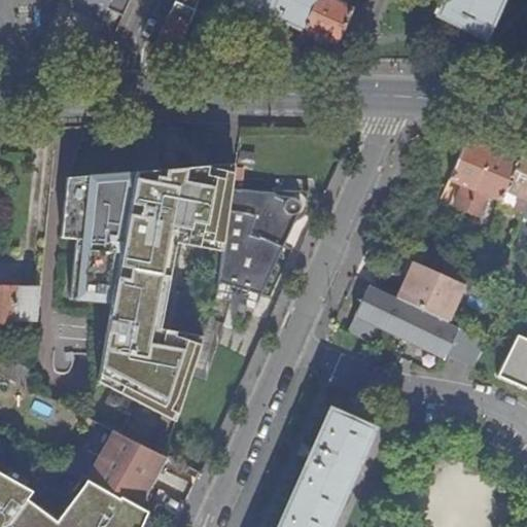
[(101,15),(120,25),(132,0),(59,0),(59,2),(99,20),(101,15)]
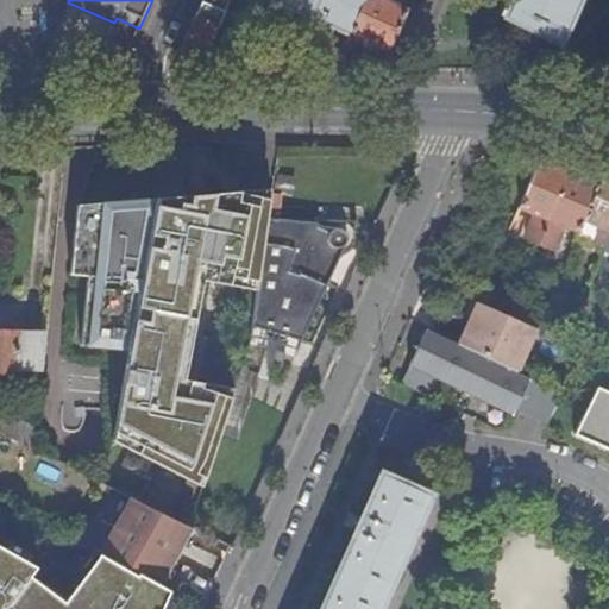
[(288,5),(350,35),(364,0),(287,0),(289,1),(288,5)]
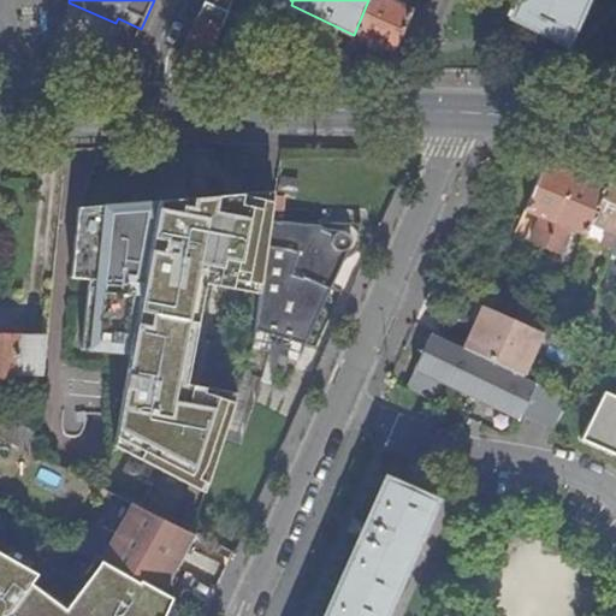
[(386,0),(368,0),(354,35),(394,53),(413,12),(386,0)]
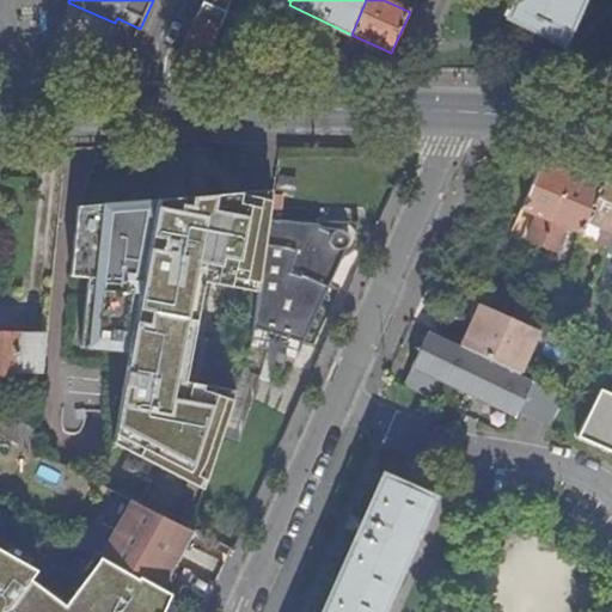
[(516,0),(509,17),(563,44),(581,4),(582,0),(516,0)]
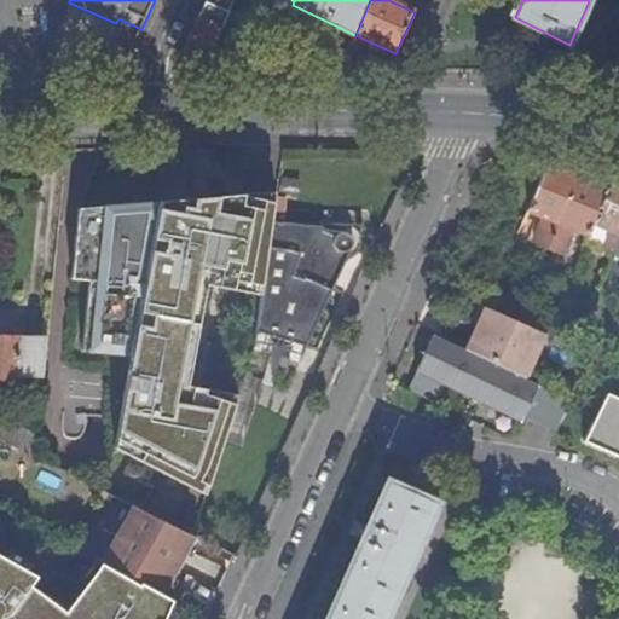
[(203,9),(200,16),(223,28),(229,13),(223,10),(220,16),(203,9)]
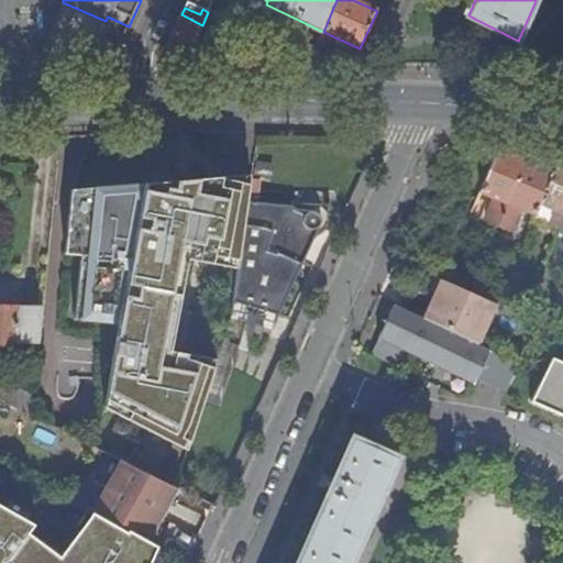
[(202,25),(181,14),(166,50),(176,64),(186,64),(202,25)]
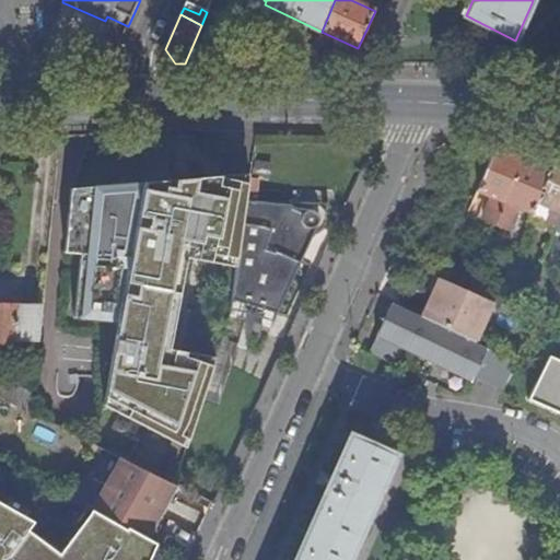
[(522,160),(494,149),(487,167),(483,176),(477,190),(492,197),(483,219),(496,224),(522,160)]
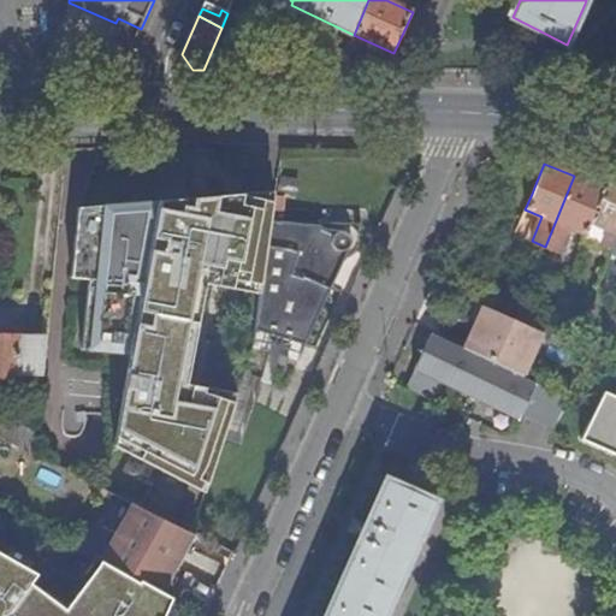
[(491,176),(485,189),(497,182),(508,183),(491,176)]
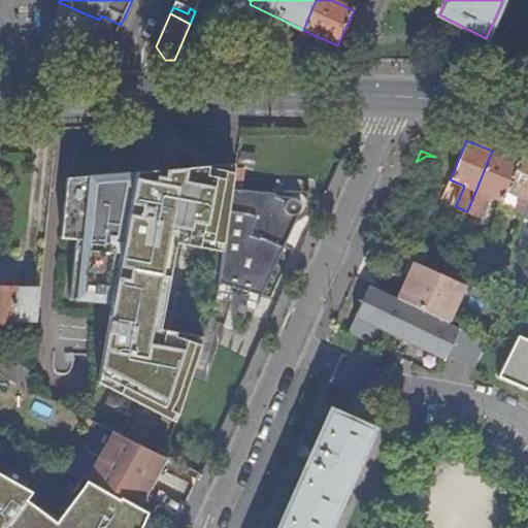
[(492,151),(467,211),(479,216),(488,195),(502,201),(519,161),(492,151)]
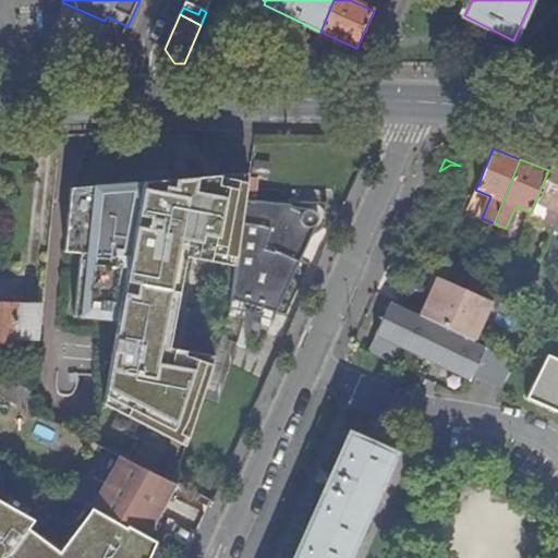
[(198,182),(203,161),(173,160),(149,288),(155,291),(174,304),(198,182)]
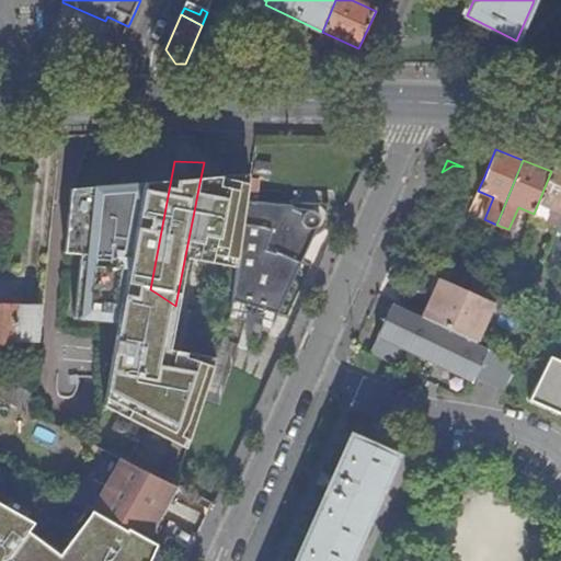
[(551,171),(534,214),(558,224),(560,216),(560,163),(554,162),(551,171)]
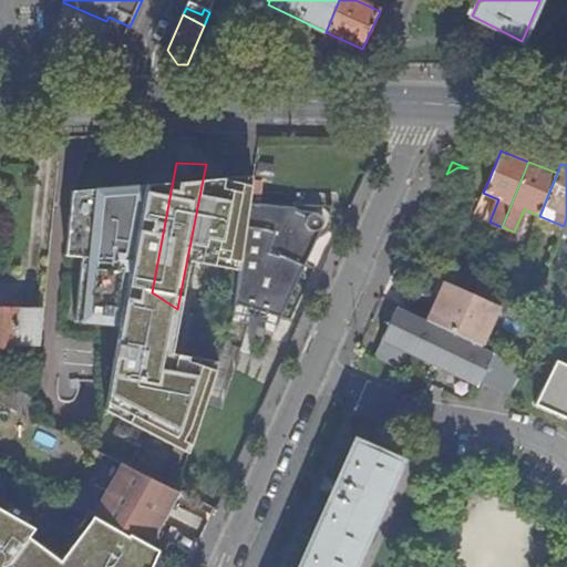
[(457,167),(446,174),(434,200),(449,206),(442,220),(466,232),(483,193),(490,178),(467,168),(457,167)]
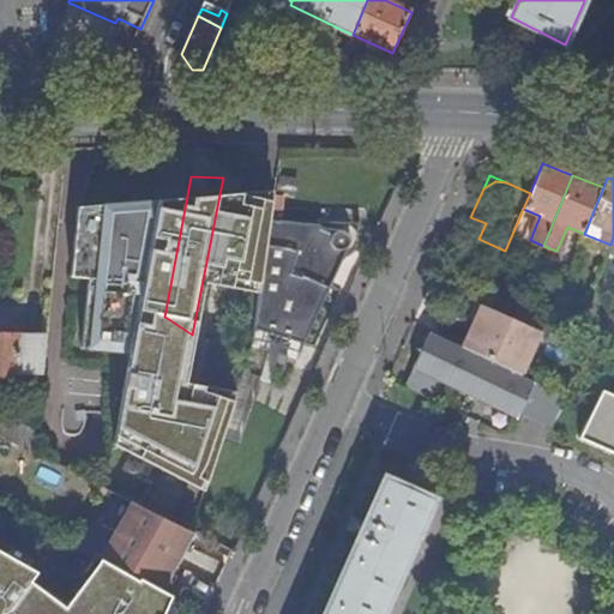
[(132,342),(158,200),(78,206),(71,278),(88,282),(80,351),(128,359),(132,342)]
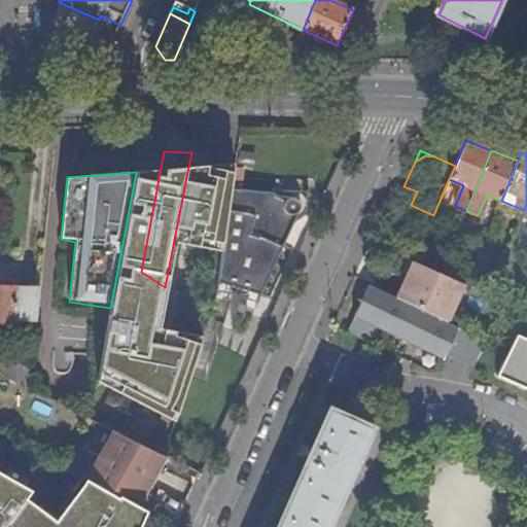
[(206,173),(187,172),(165,287),(160,319),(155,342),(154,348),(150,365),(148,380),(169,383),(172,369),(175,369),(183,324),(186,324),(206,218),(205,217),(211,180),(206,173)]
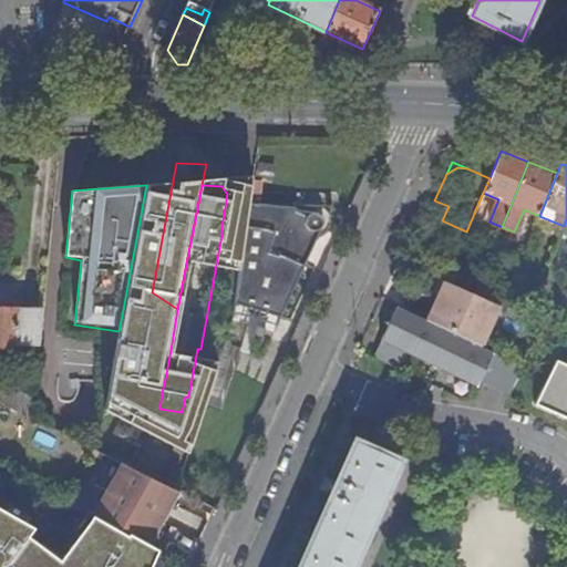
[(249,267),(269,204),(249,202),(234,302),(237,303),(249,267)]
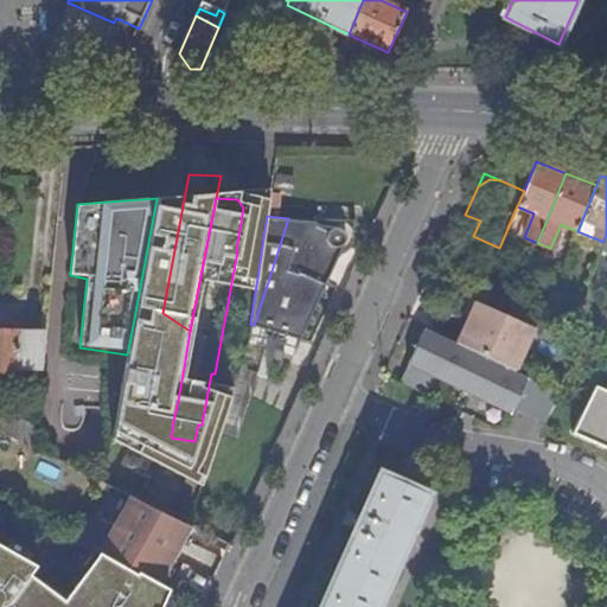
[(317,222),(288,218),(267,286),(254,325),(302,339),(328,280),(321,276),(333,248),(338,249),(343,247),(346,241),(346,235),(345,230),(339,227),(336,225),(327,228),(324,231),(317,228),(317,222)]
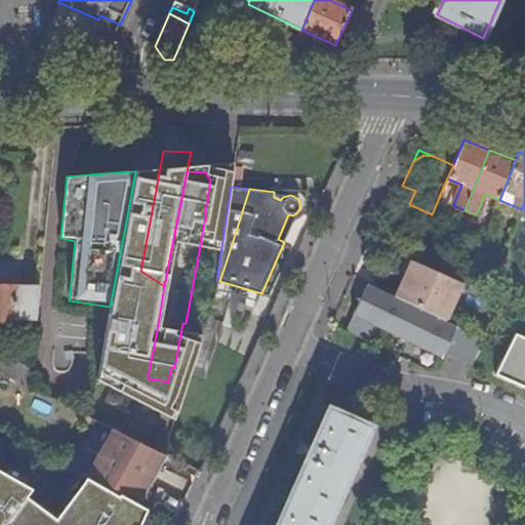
[(284,242),(296,213),(292,215),(288,214),(278,239),(284,242)]
